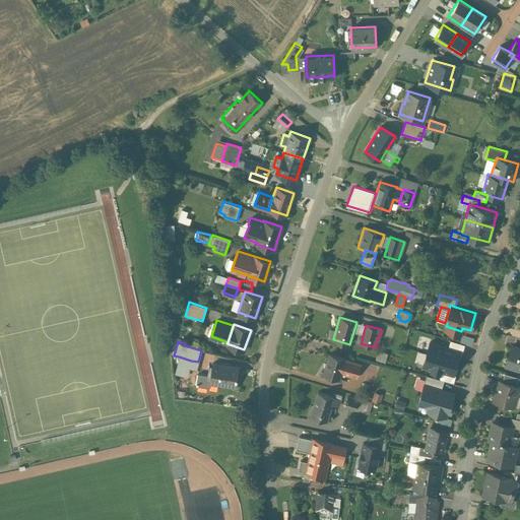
[(461,351),(430,341),(423,366),(432,368),(431,370),(441,373),(441,371),(454,375),(461,351)]
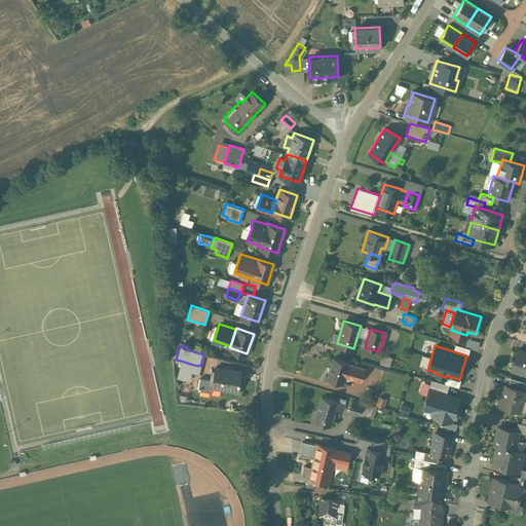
[(525,351),(518,349),(512,369),(525,373),(525,351)]
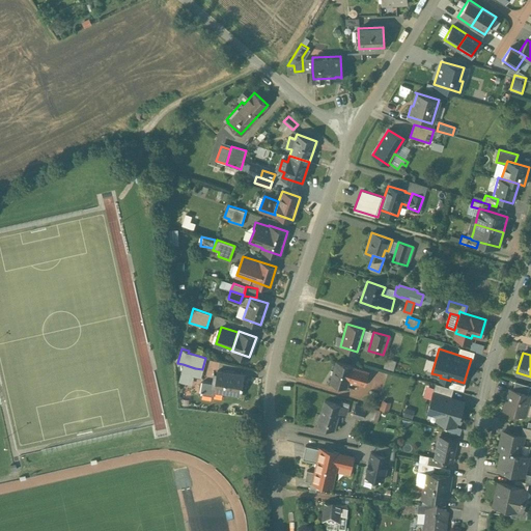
[(353,366),(336,361),(330,382),(346,387),(348,381),(364,386),(368,371),(353,367),(353,366)]
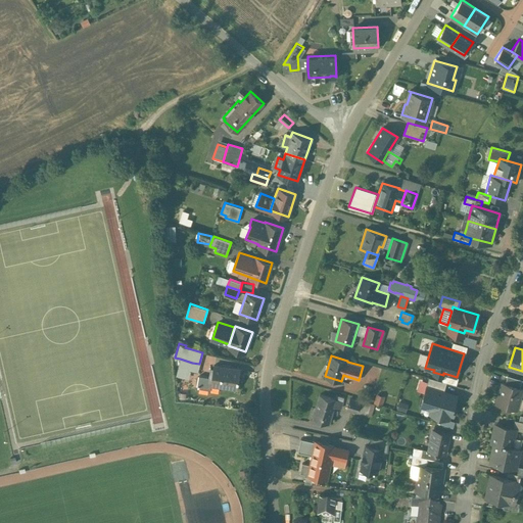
[(192,363),(180,359),(178,366),(191,369),(192,363)]
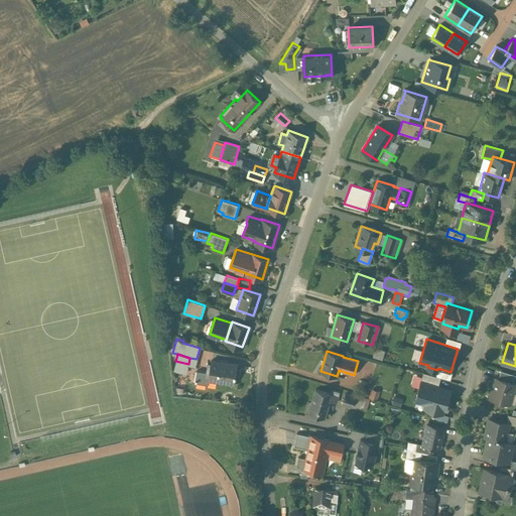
[(237,364),(211,360),(210,365),(208,379),(234,383),(237,364)]
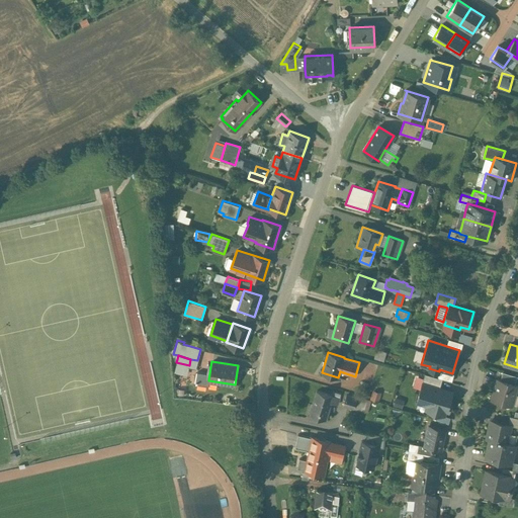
[(206,372),(196,371),(195,382),(208,384),(208,380),(210,366),(207,366),(206,372)]
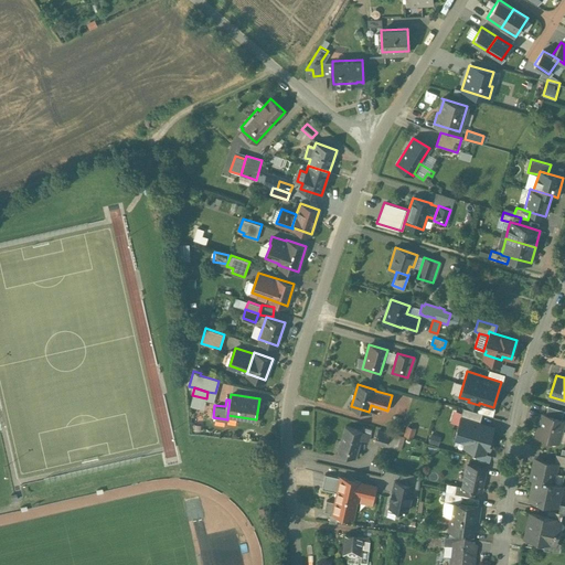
[(564,409),(547,405),(545,414),(561,418),(564,409)]
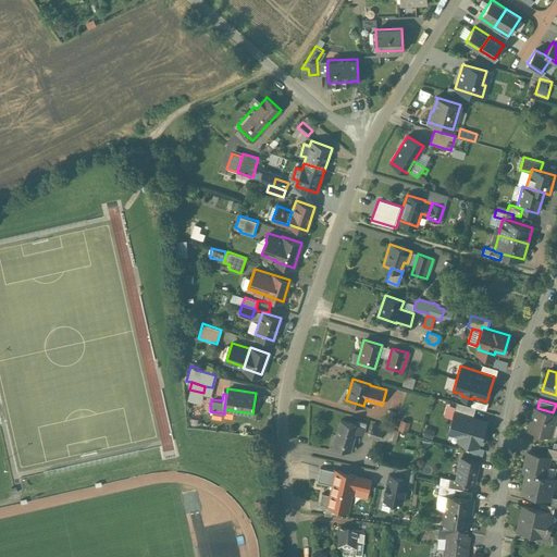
[(475,407),(457,401),(454,411),(472,417),(475,407)]
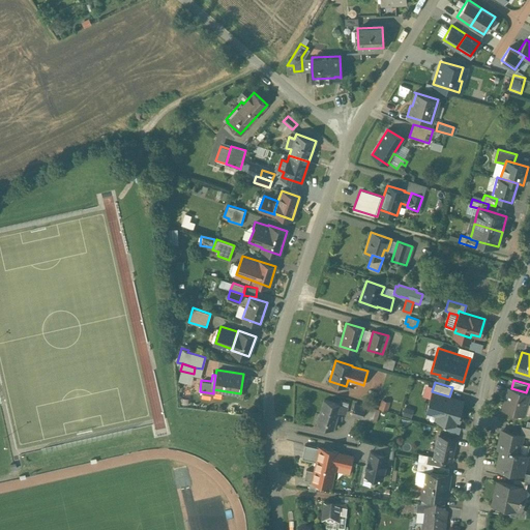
[(511,388),(508,387),(502,408),(523,414),(529,393),(511,388)]
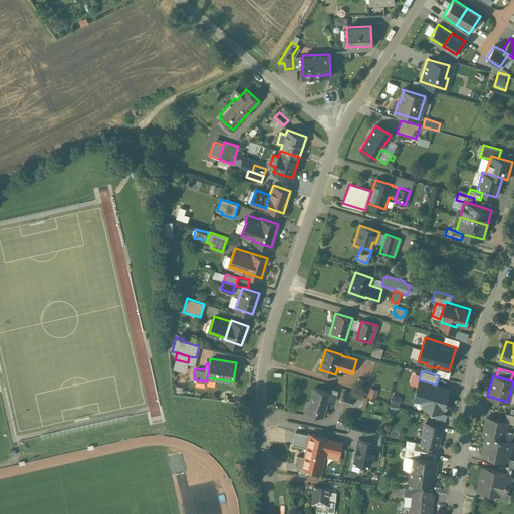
[(436,384),(419,379),(413,400),(423,403),(422,407),(441,412),(443,408),(446,409),(449,399),(447,399),(450,389),(436,384)]
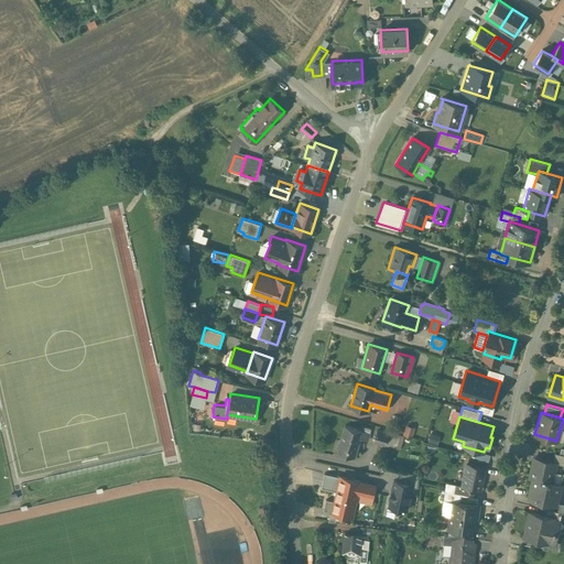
[(403,434),(412,436),(415,426),(405,424),(403,434)]
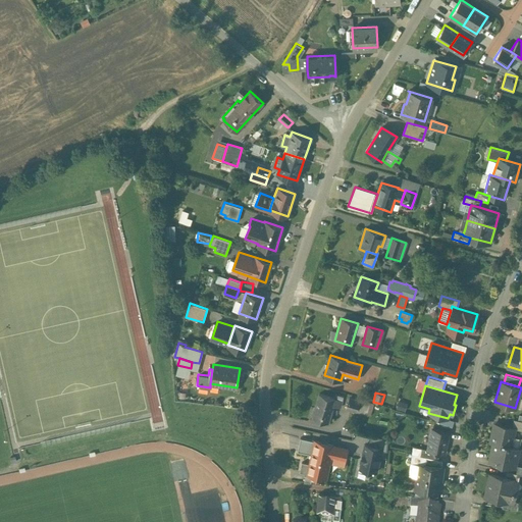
[(342,400),(318,394),(311,418),(328,422),(333,406),(340,408),(342,400)]
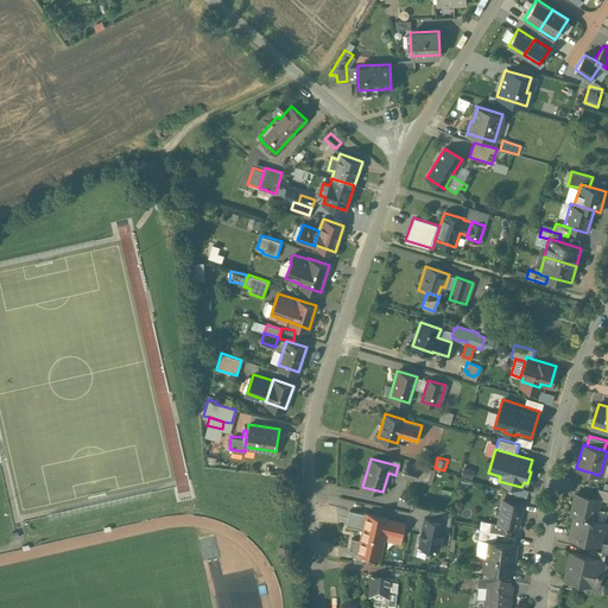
[(418,467),(406,463),(403,475),(415,479),(418,467)]
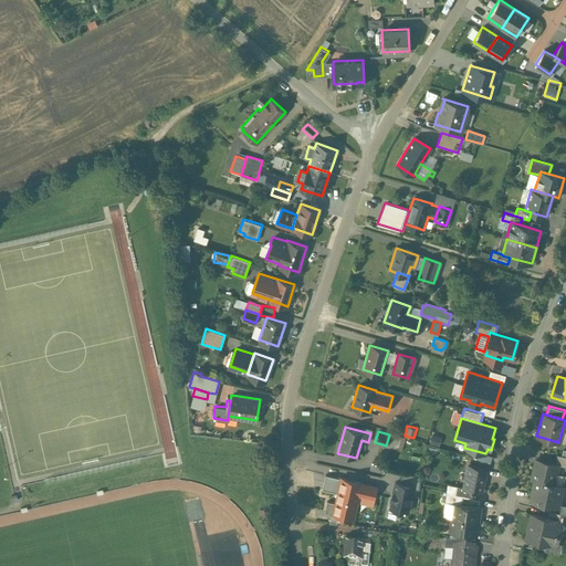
[(558,464),(535,459),(531,479),(534,480),(535,480),(554,483),(558,464)]
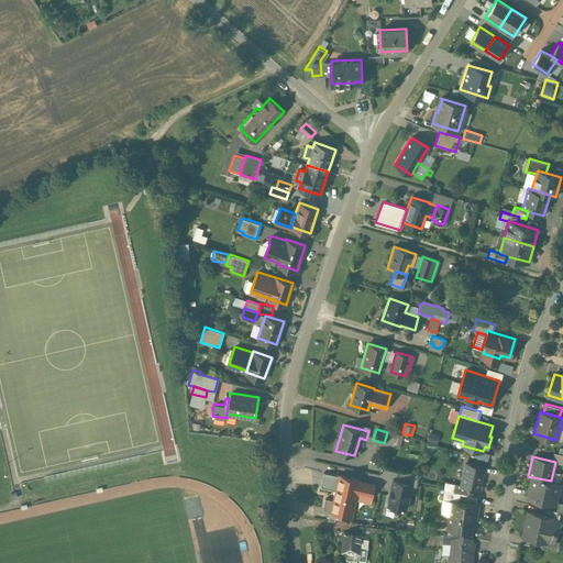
[(484,466),(466,463),(461,485),(468,486),(467,487),(470,487),(474,488),(478,488),(484,466)]
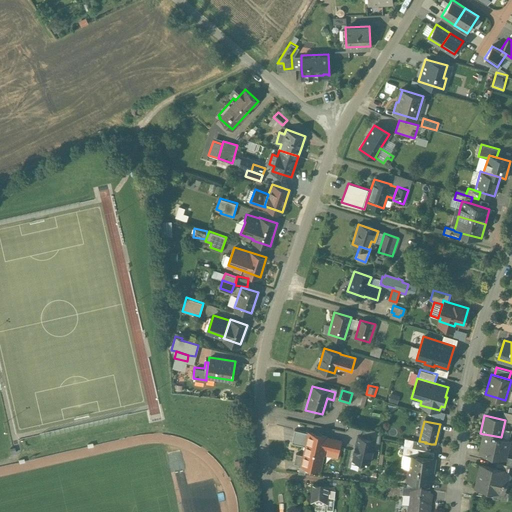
[(374,440),(374,442),(380,443),(381,431),(364,427),(361,437),(374,440)]
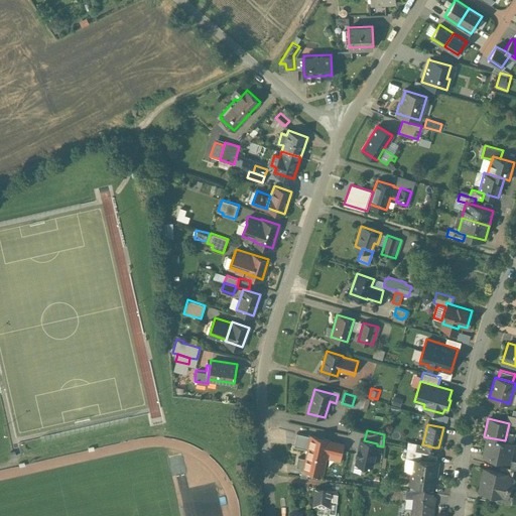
[(339,443),(312,437),(306,469),(326,473),(330,454),(337,455),(339,443)]
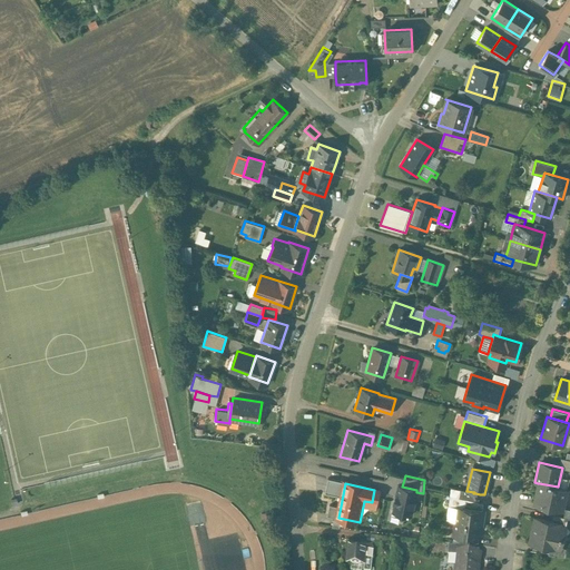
[(558,487),(539,483),(538,483),(534,503),(561,510),(567,489),(558,487)]
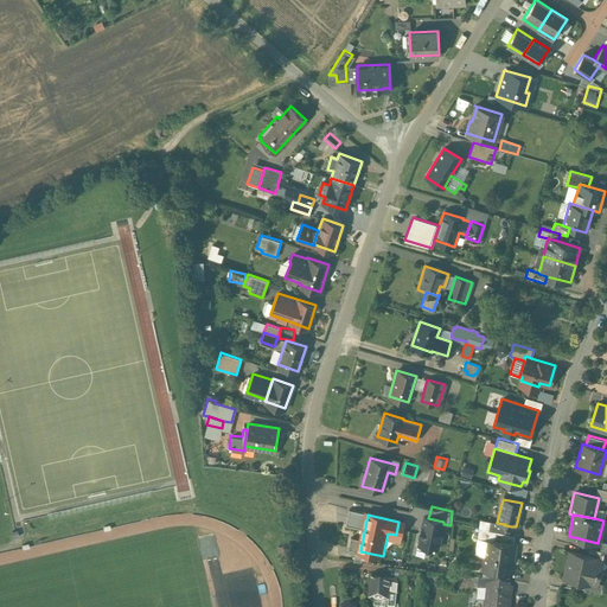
[(417,541),(416,548),(432,551),(432,547),(438,549),(443,524),(443,522),(428,518),(425,517),(419,541),(417,541)]
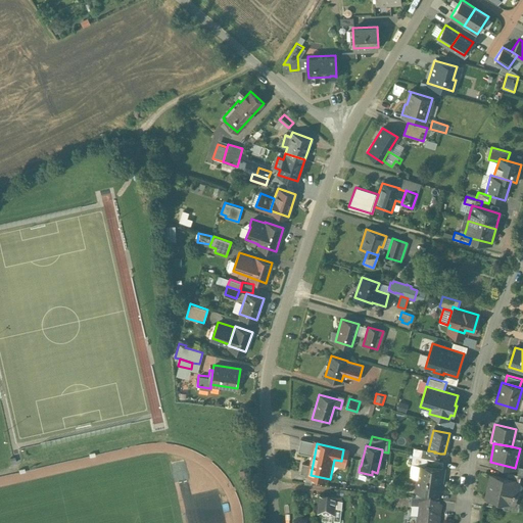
[(352,450),(344,448),(343,449),(341,461),(349,463),(352,450)]
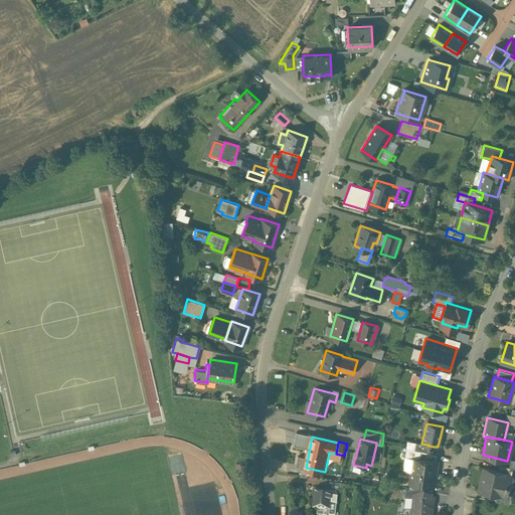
[(421,444),(415,442),(414,450),(419,451),(432,454),(434,447),(430,446),(427,446),(428,445),(421,444)]
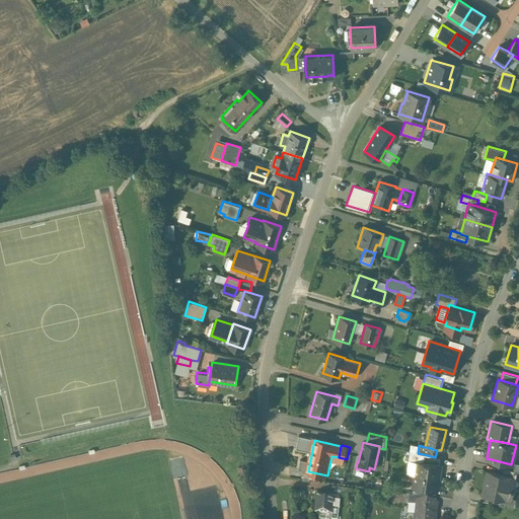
[(435,457),(423,454),(422,462),(439,464),(440,458),(435,457)]
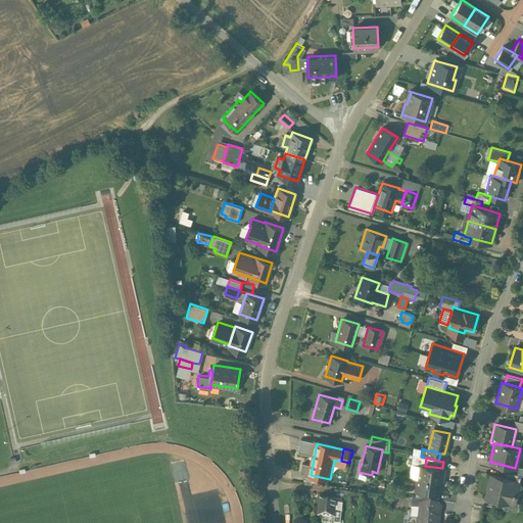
[(425,466),(419,465),(417,478),(441,481),(443,468),(425,466)]
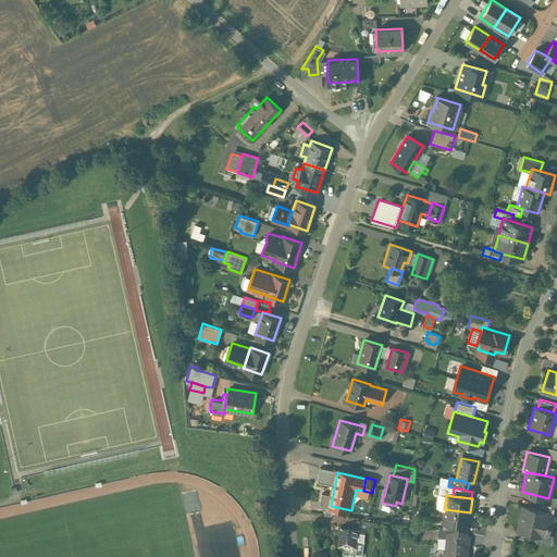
[(551,505),(540,503),(539,509),(551,511),(549,516),(552,516),(554,506),(551,505)]
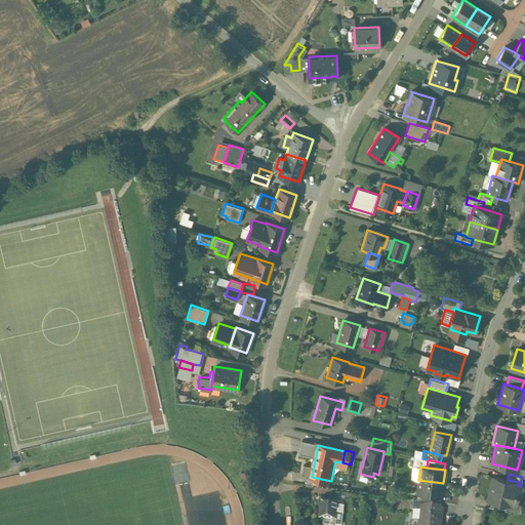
[(508,480),(492,477),(487,499),(506,503),(514,506),(514,503),(518,486),(519,482),(508,480)]
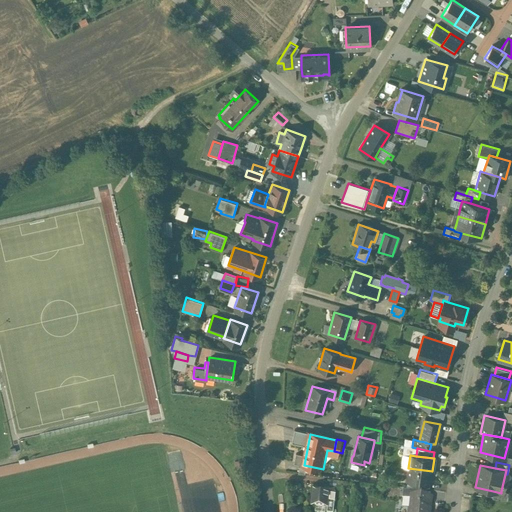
[(432,471),(408,468),(407,480),(415,481),(430,484),(431,484),(432,471)]
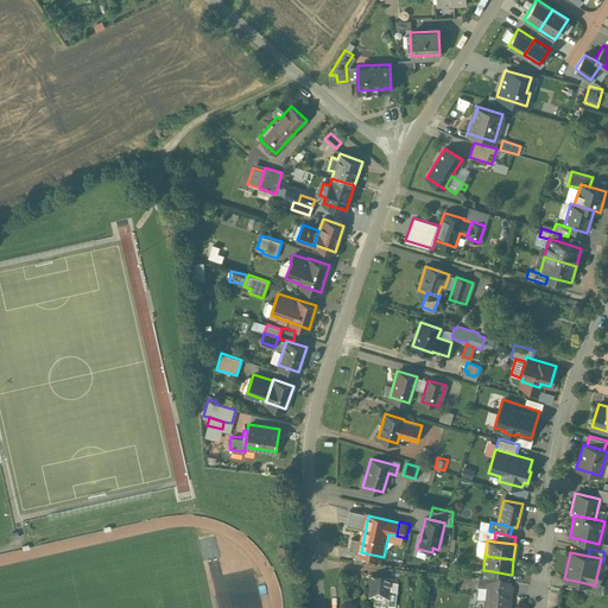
[(396,577),(372,575),(369,602),(388,603),(390,586),(394,587),(396,577)]
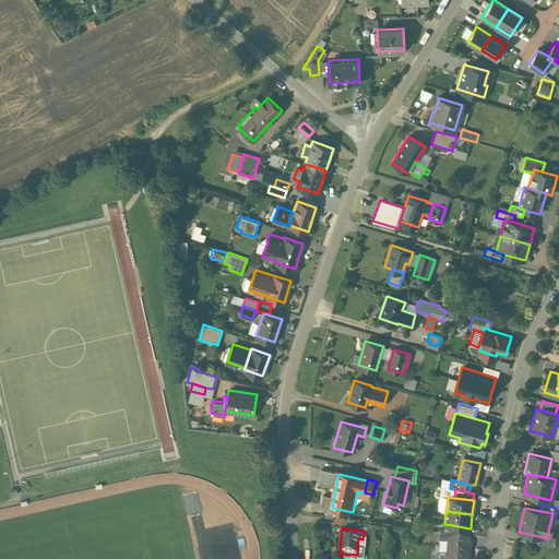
[(393,528),(393,539),(402,539),(402,528),(393,528)]
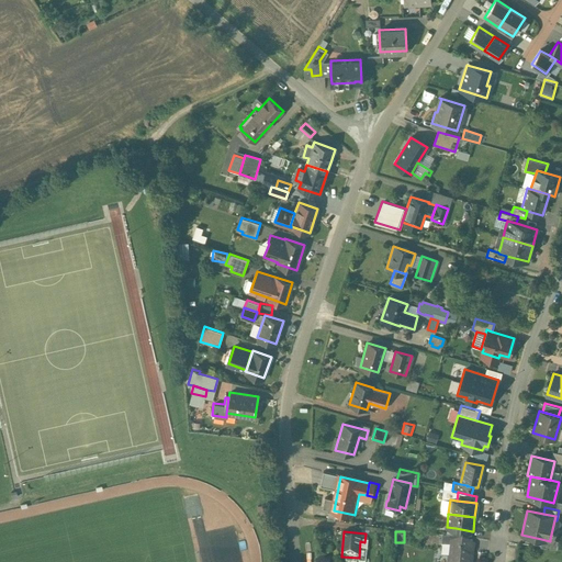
[(454,535),(442,534),(441,547),(450,548),(450,543),(461,544),(462,536),(454,535)]
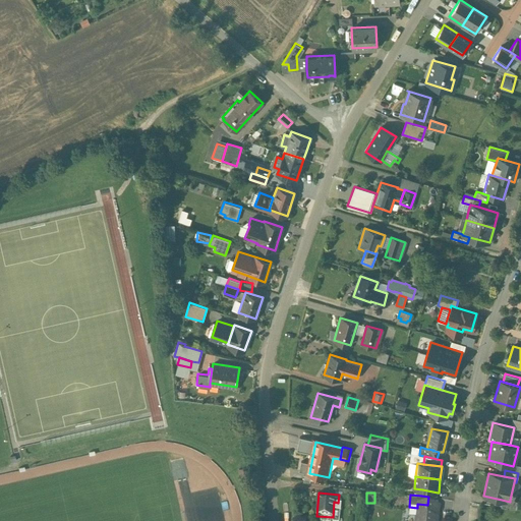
[(517,501),(510,500),(510,502),(502,500),(501,507),(516,509),(517,501)]
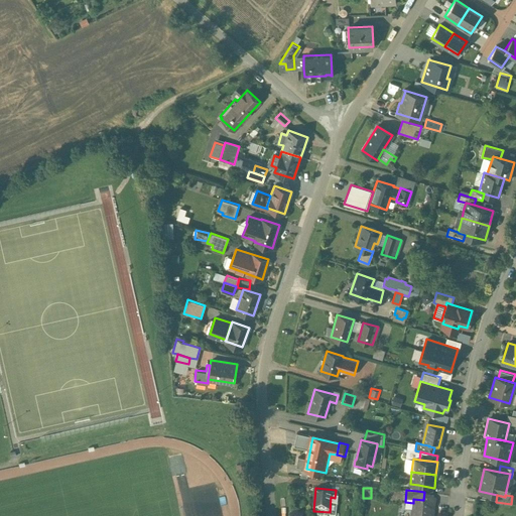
[(423,500),(413,499),(413,503),(411,515),(432,515),(434,502),(423,500)]
